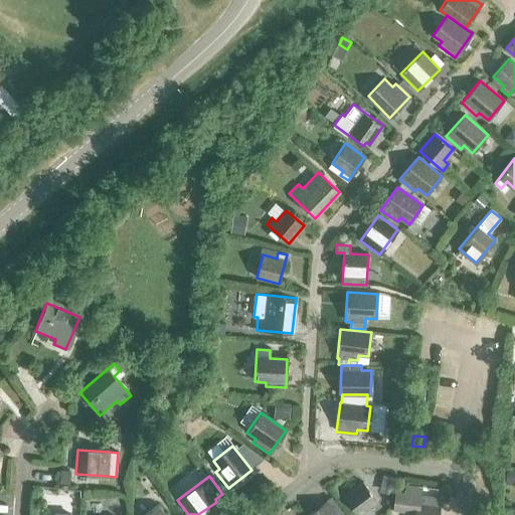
[(360,514),(369,508),(372,512),(380,506),(362,483),(343,498),(356,514),(360,514)]
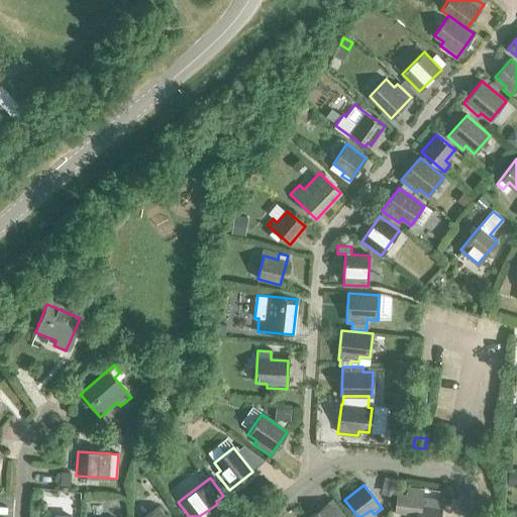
[(438,516),(440,498),(423,496),(423,488),(397,485),(394,511),(416,513),(415,516),(438,516)]
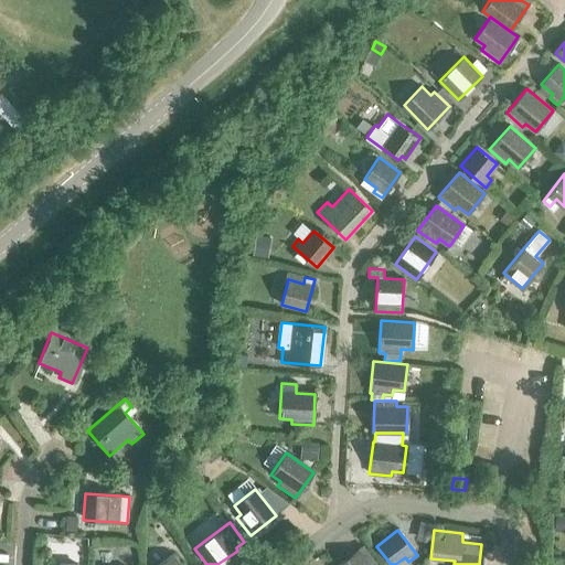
[(337,564),(372,564),(374,564),(362,547),(337,564)]
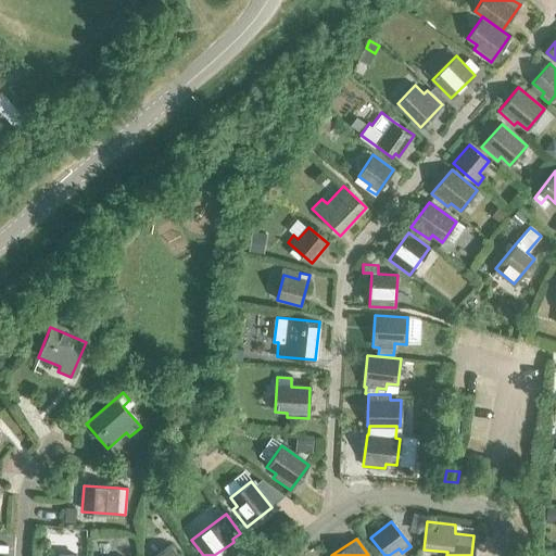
[(176,555),(168,546),(155,555),(176,555)]
